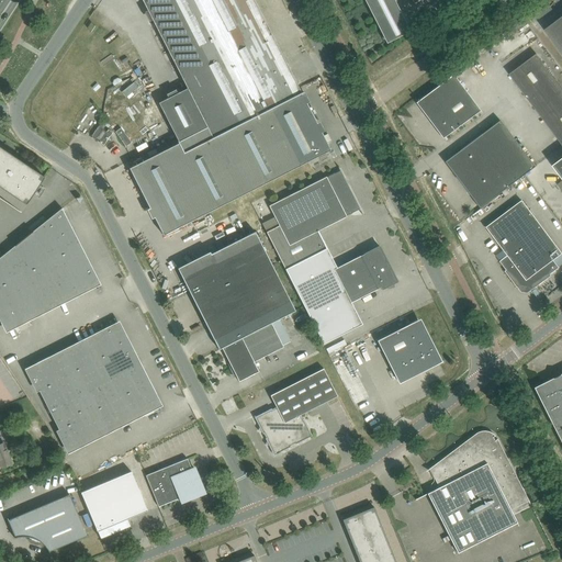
[(179,143),(130,168),(139,187),(306,101),(307,103),(310,102),(305,92),(302,93),(304,92),(303,91),(302,92),(284,59),(283,57),(281,52),(254,0),(142,0),(148,10),(153,20),(188,88),(178,93),(168,98),(163,101),(159,103),(168,121),(179,143)]
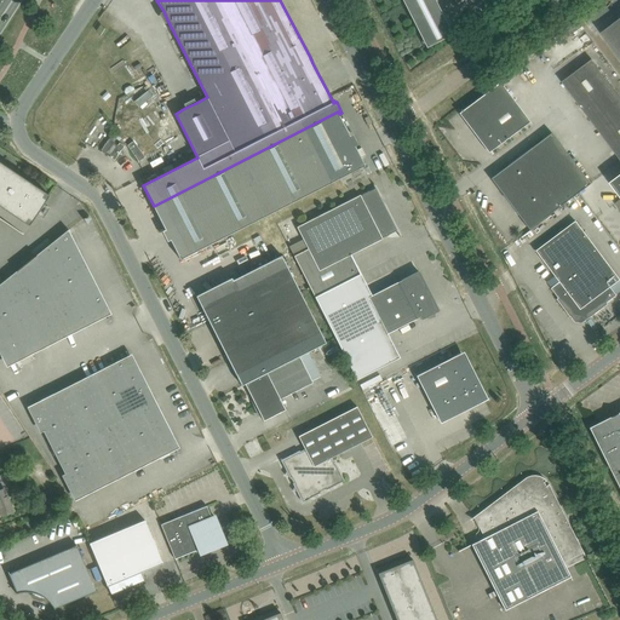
[(434,0),(403,0),(428,46),(452,34),(434,0)]
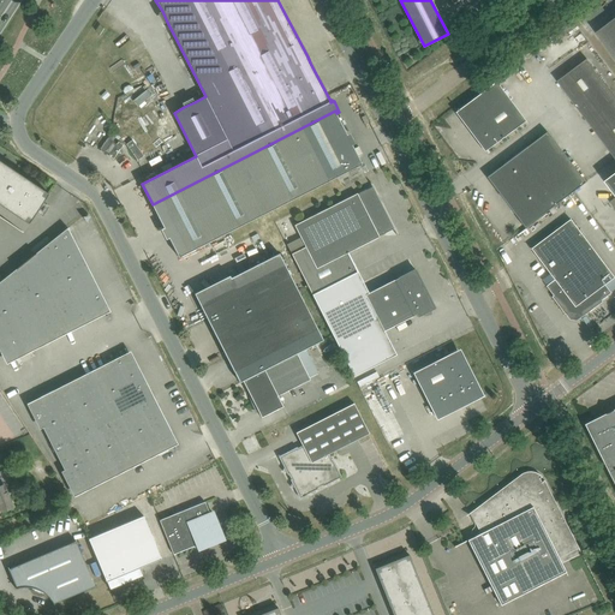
[(614,18),(597,33),(614,57),(614,18)]
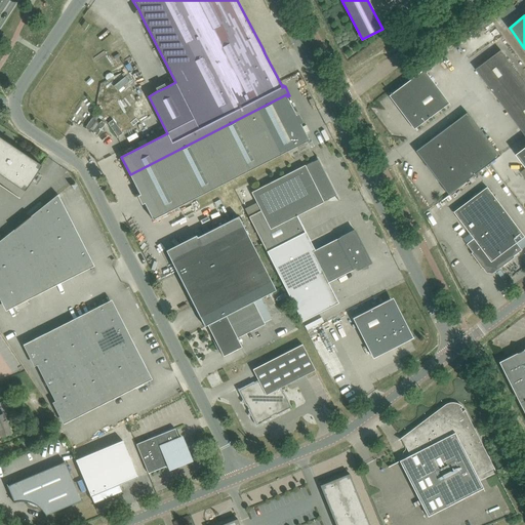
[(495,27),(492,22),(482,29),(486,33),(495,27)]
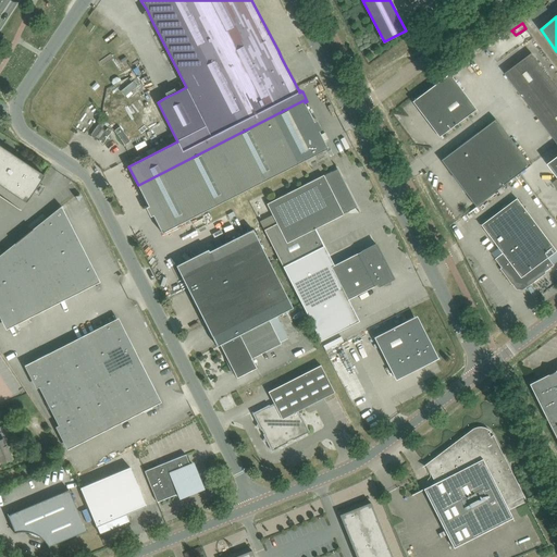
[(532,53),(505,74),(525,100),(552,79),(532,53)]
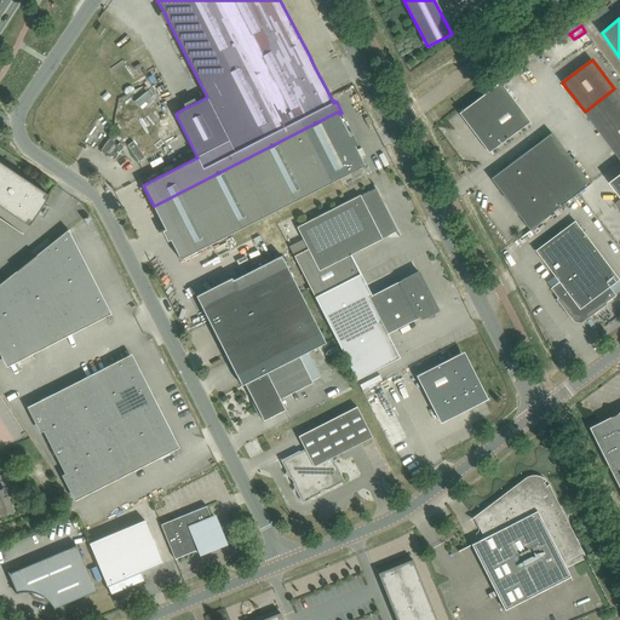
[(530,122),(500,81),(461,110),(460,109),(459,110),(492,153),(493,153),(492,151),(530,122)]
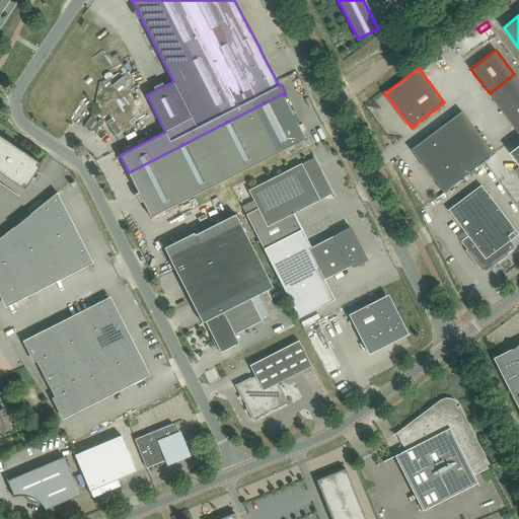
[(126,74),(113,85),(117,89),(129,79),(126,74)]
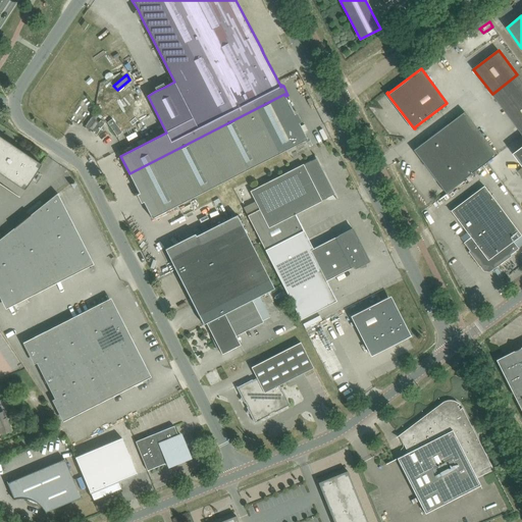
[(521,81),(517,74),(492,94),(521,133),(521,81)]
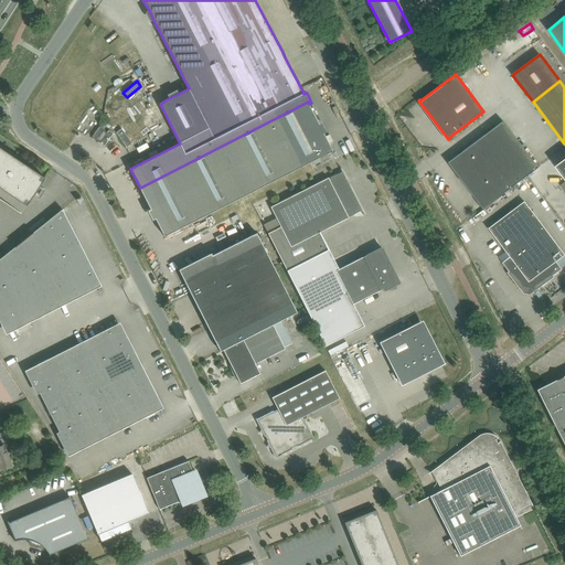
[(308,102),(140,188),(151,209),(156,219),(164,236),(205,215),(310,162),(332,151),(329,142),(326,136),(323,134),(327,131),(321,123),(319,124),(309,104),(308,102)]
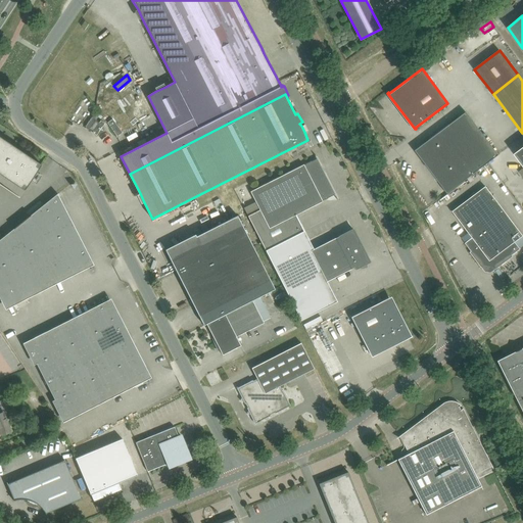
[(446,193),(497,154),(466,111),(461,115),(463,116),(425,144),(425,149),(422,149),(422,153),(424,154),(423,158),(445,188),(443,189),(446,193)]
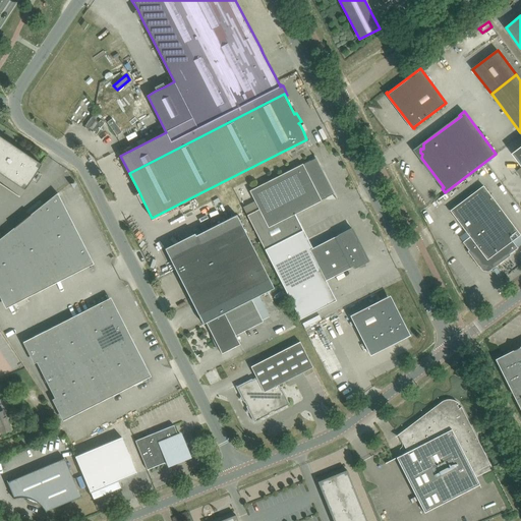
[(85,125),(97,133),(104,123),(93,115),(85,125)]
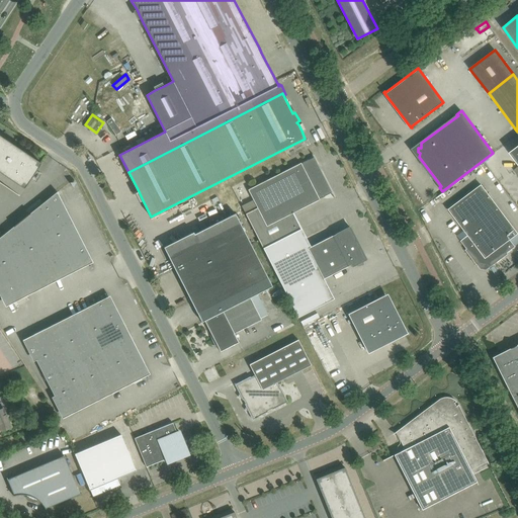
[(112,116),(106,120),(114,135),(120,131),(112,116)]
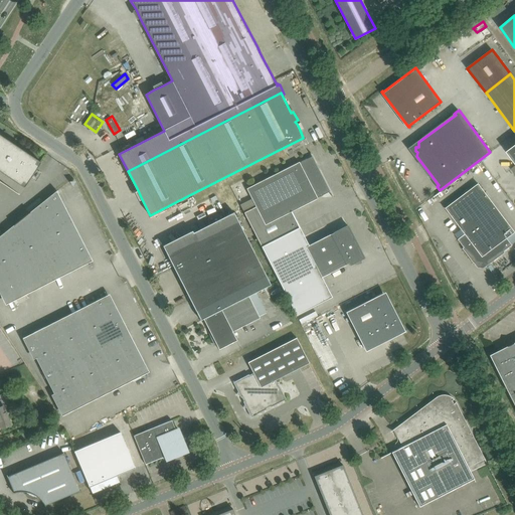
[(37,168),(41,162),(0,134),(0,170),(24,187),(32,178),(37,182),(41,172),(37,168)]
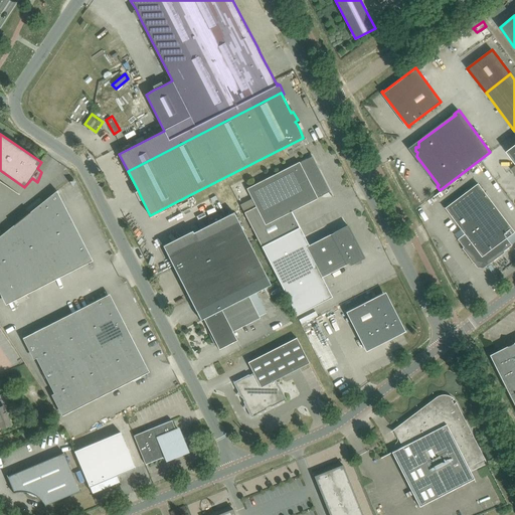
[(309,245),(300,227),(292,211),(318,198),(323,195),(330,191),(327,184),(315,161),(312,156),(307,159),(307,158),(300,162),(246,188),(255,206),(244,212),(297,315),(332,297),(322,277),(349,263),(350,266),(355,263),(356,265),(361,263),(361,260),(364,259),(348,225),(309,245)]
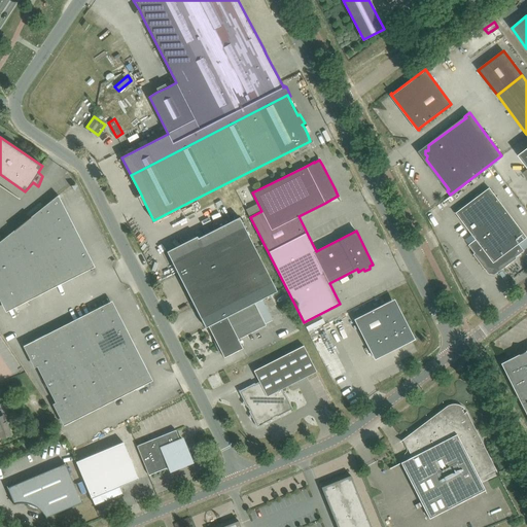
[(498,270),(499,272),(517,258),(516,257),(524,251),(518,244),(526,238),(489,187),(455,213),(476,240),(468,245),(475,253),(472,254),(484,270),(486,268),(488,271),(495,272),(498,270)]
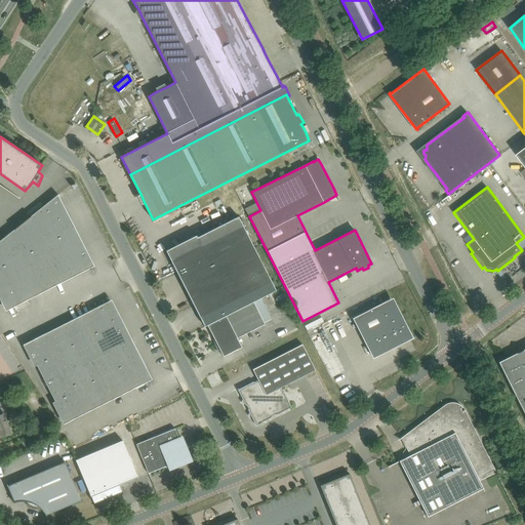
[(27,219),(0,240),(0,292),(7,307),(90,265),(62,207),(61,207),(59,204),(63,202),(58,194),(27,219)]
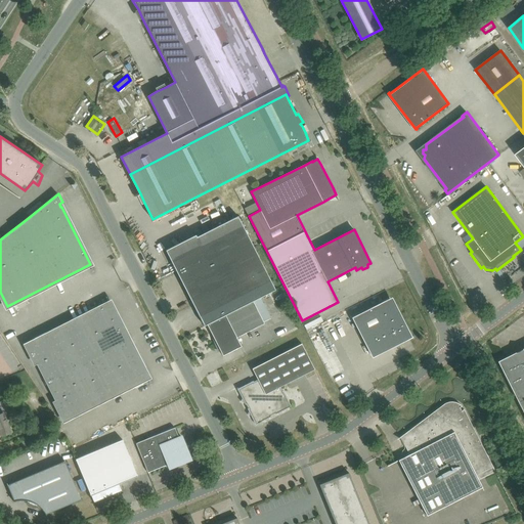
[(205,325),(208,324),(261,297),(275,290),(238,216),(169,251),(202,315),(200,316),(205,325)]
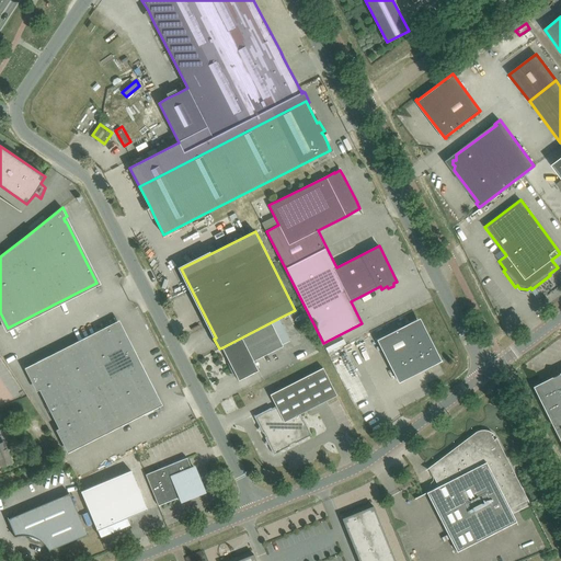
[(259,370),(253,361),(283,345),(283,344),(290,341),(279,318),(222,347),(226,354),(232,373),(230,374),(231,374),(235,373),(239,380),(259,370)]
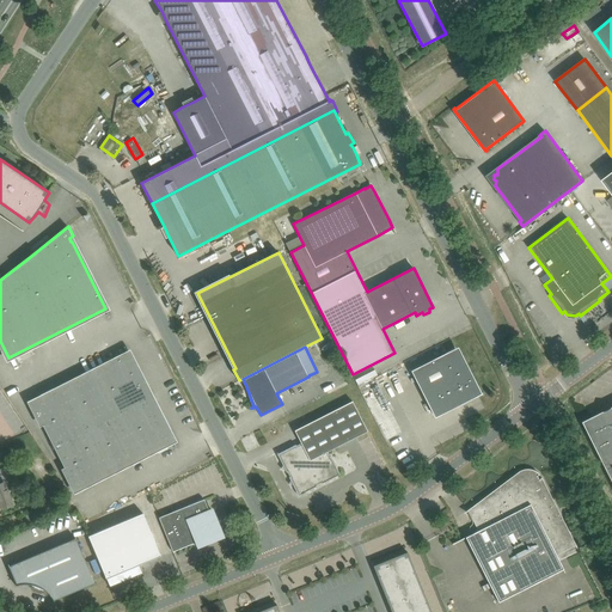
[(411,371),(434,415),(477,392),(454,349),(411,371)]
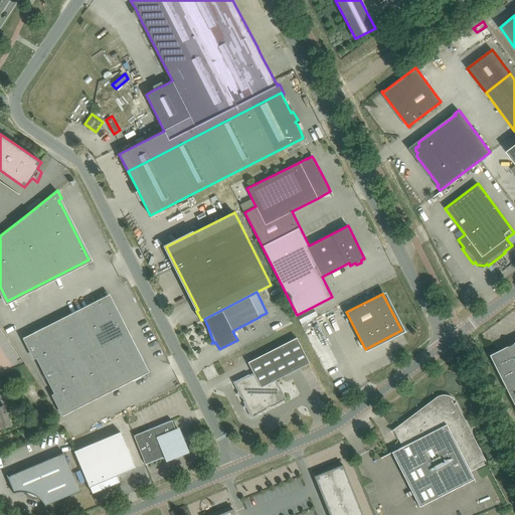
[(63,411),(145,370),(131,341),(130,342),(128,338),(131,336),(128,329),(125,331),(123,327),(109,298),(27,340),(63,411)]
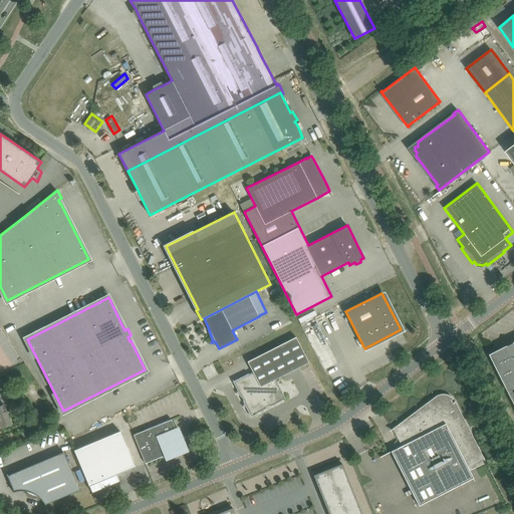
[(246,408),(248,411),(256,414),(259,412),(263,413),(264,410),(266,409),(266,408),(270,406),(270,407),(272,405),(276,407),(277,403),(286,399),(278,382),(277,383),(275,379),(309,361),(296,336),(248,361),(253,372),(249,374),(249,373),(233,381),(237,391),(236,394),(240,395),(241,397),(242,397),(244,401),(243,401),(244,403),(243,407),(246,408)]
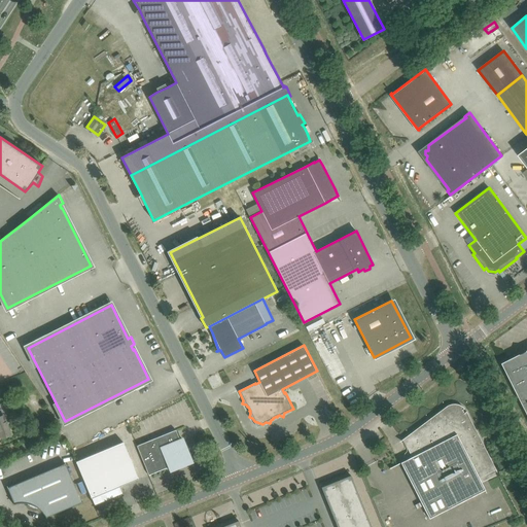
[(519,356),(502,364),(513,384),(512,384),(526,415),(526,351),(521,349),(519,356)]
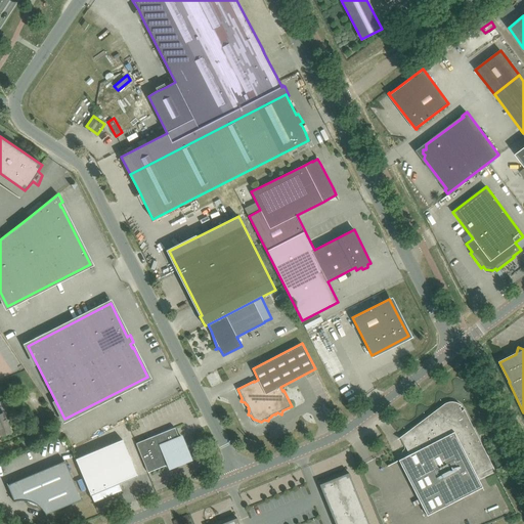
[(409,454),(399,460),(403,468),(428,515),(444,507),(476,491),(483,488),(481,483),(477,475),(493,467),(464,409),(462,410),(461,407),(462,406),(459,403),(454,401),(449,401),(444,404),(400,437),(409,454)]
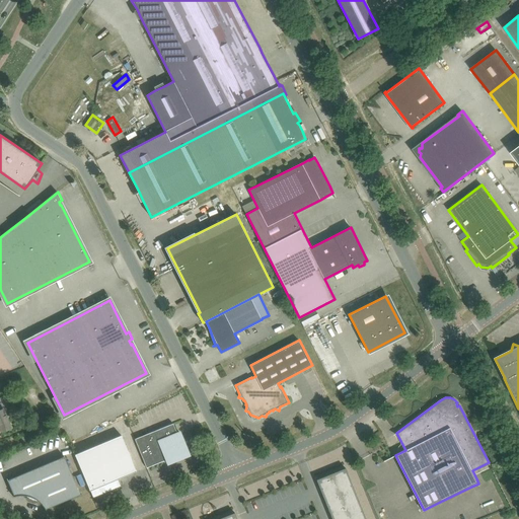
[(0,432),(11,428),(3,409),(0,410),(0,432)]
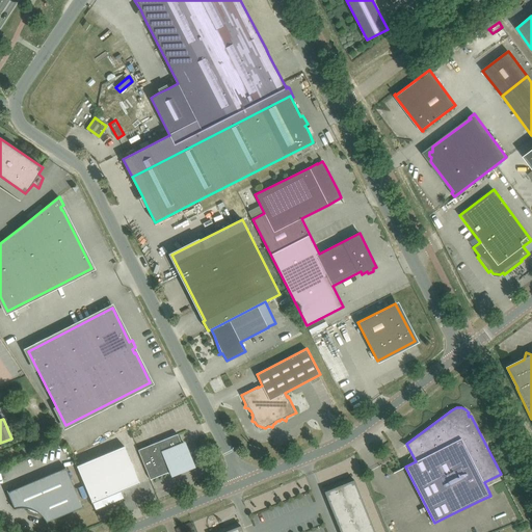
[(138,450),(151,479),(192,462),(184,443),(182,444),(178,434),(138,450)]
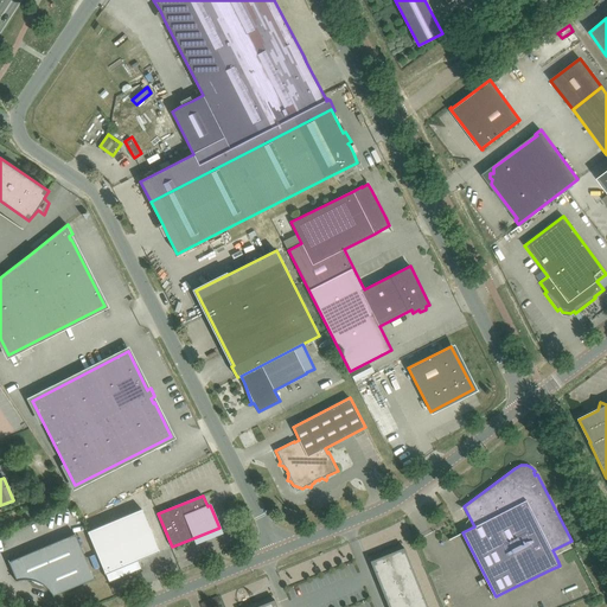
[(138,560),(159,551),(160,551),(142,509),(88,531),(104,572),(106,574),(109,582),(141,568),(138,560)]
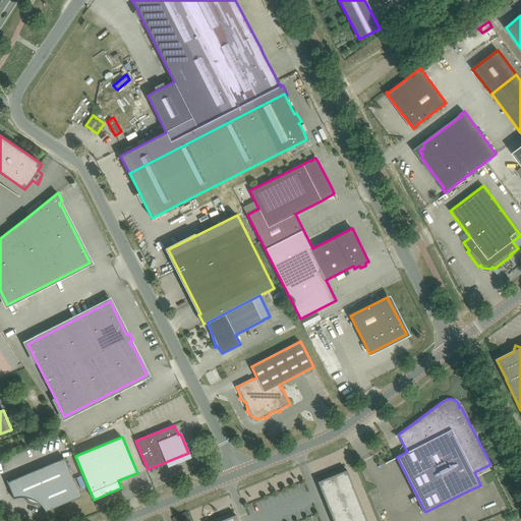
[(33,499),(46,512),(47,512),(46,511),(81,497),(65,458),(8,481),(7,481),(14,498),(33,499)]
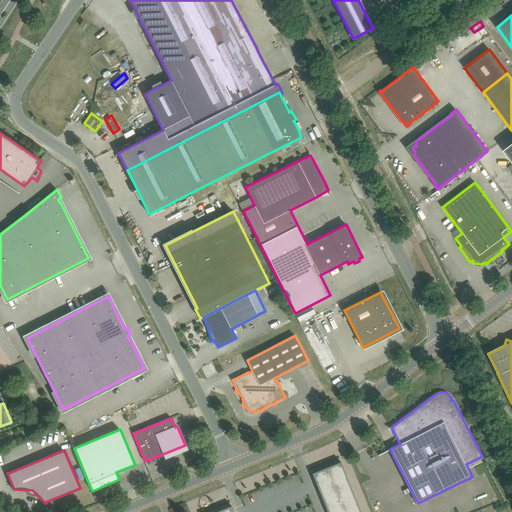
[(361,511),(341,462),(312,473),(327,511),(361,511)]
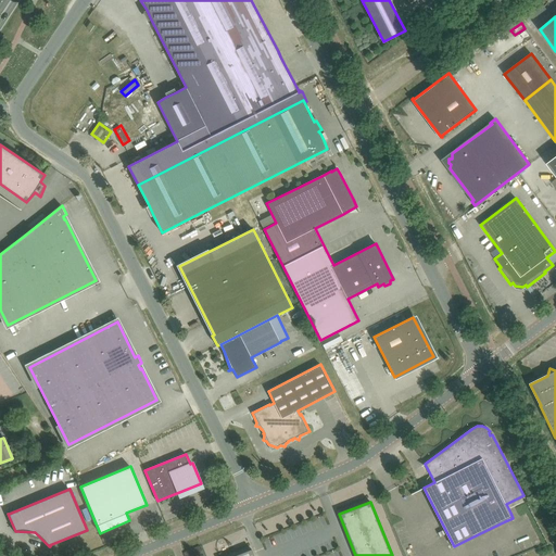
[(86,507),(81,509),(86,521),(91,519),(86,507)]
